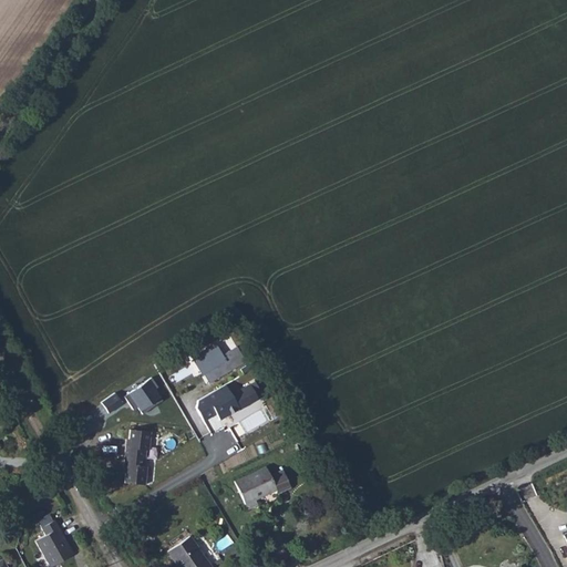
[(188,359),(198,375),(202,373),(207,383),(246,363),(237,348),(224,354),(217,341),(188,359)]
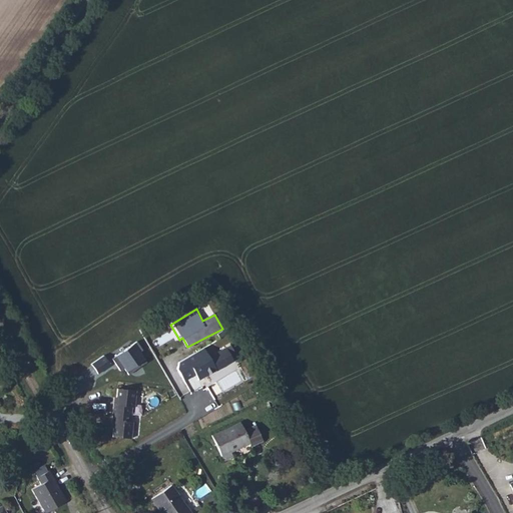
[(135,344),(112,359),(120,371),(125,369),(127,373),(147,361),(135,344)]
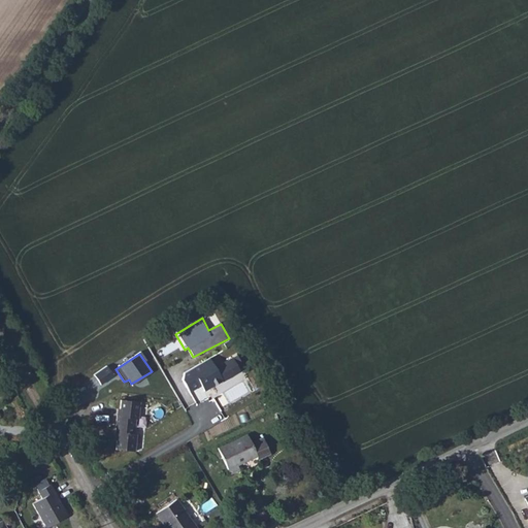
[(205,392),(240,371),(231,358),(223,362),(219,355),(185,373),(183,380),(192,392),(201,387),(205,392)]
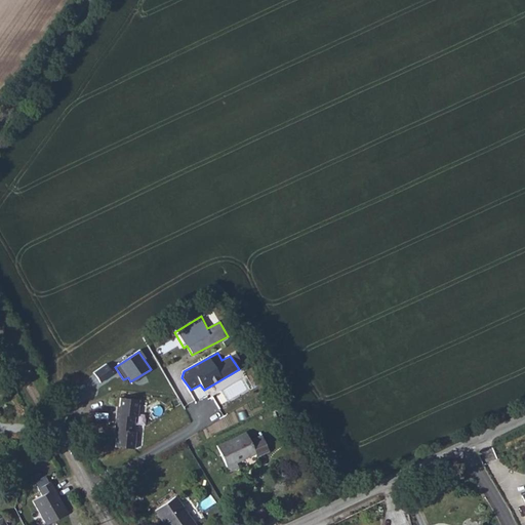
[(118,418),(136,420),(137,411),(140,411),(143,397),(123,396),(121,409),(118,409),(118,418)]
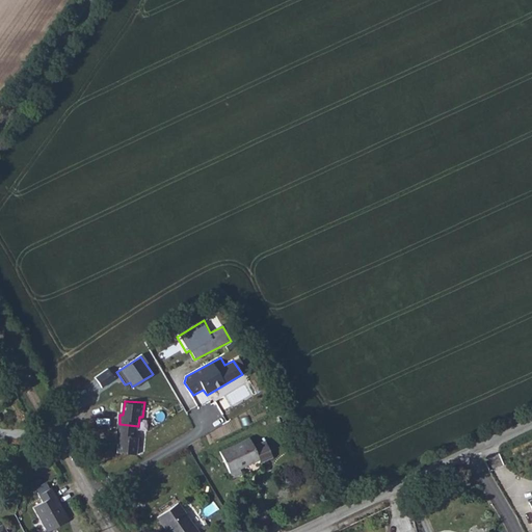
[(137,436),(138,426),(120,424),(118,434),(122,434),(121,451),(140,452),(141,436),(137,436)]
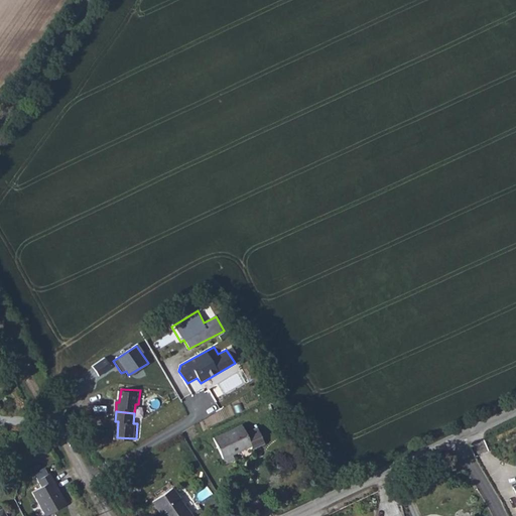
[(215,432),(228,459),(238,455),(235,448),(251,440),(253,443),(265,437),(258,422),(246,427),(242,419),(215,432)]
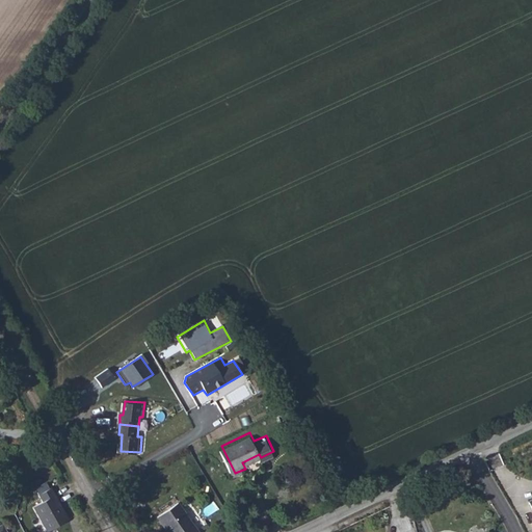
[(47,531),(69,520),(63,510),(62,511),(59,507),(61,506),(51,488),(38,496),(43,502),(33,507),(47,531)]
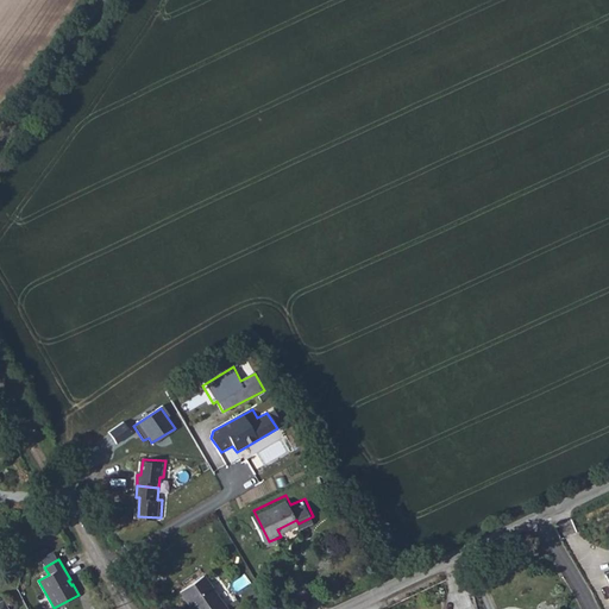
[(228,608),(205,576),(182,594),(193,608),(228,608)]
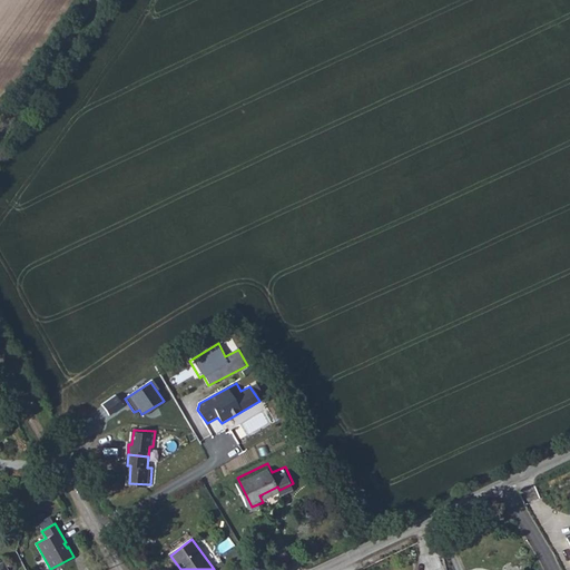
[(0,569),(9,569),(3,559),(0,560),(0,569)]
